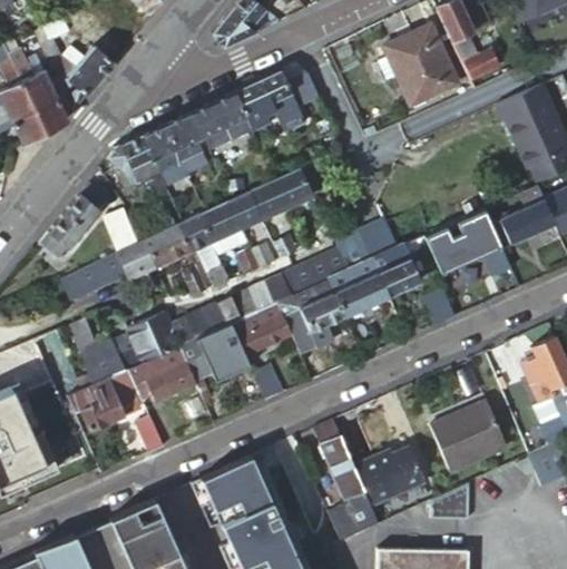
[(7,0),(13,13),(36,2),(35,0),(7,0)]
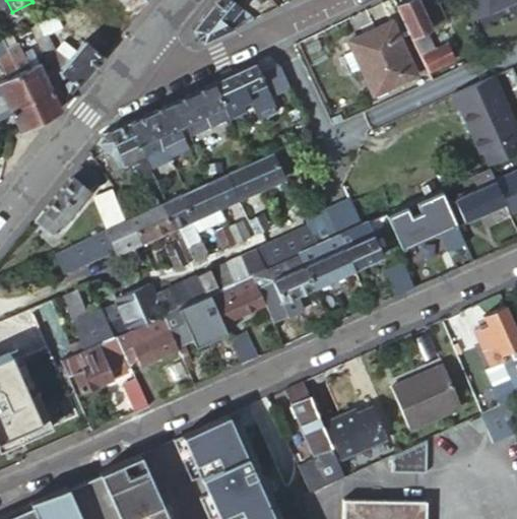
[(120,0),(139,16),(150,3),(147,0),(120,0)]
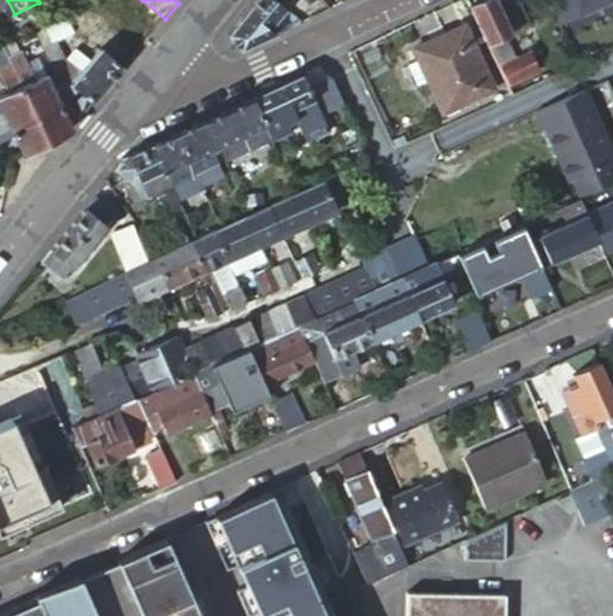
[(241,51),(302,23),(281,5),(284,0),(258,0),(230,36),(241,51)]
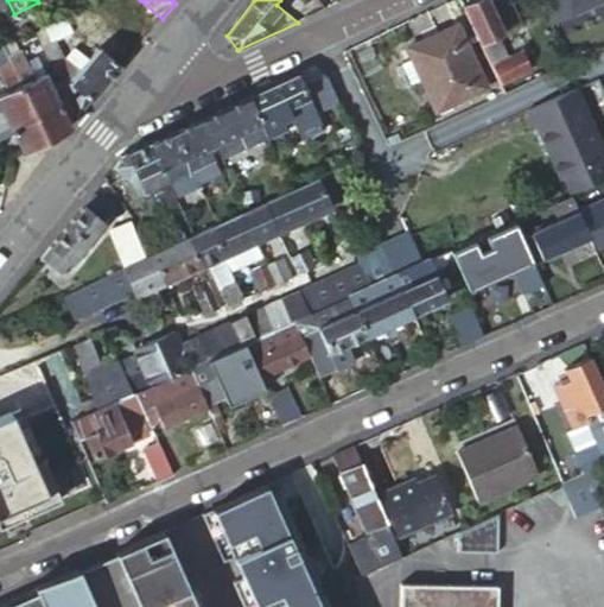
[(311,0),(302,8),(309,18),(325,10),(317,0),(311,0)]
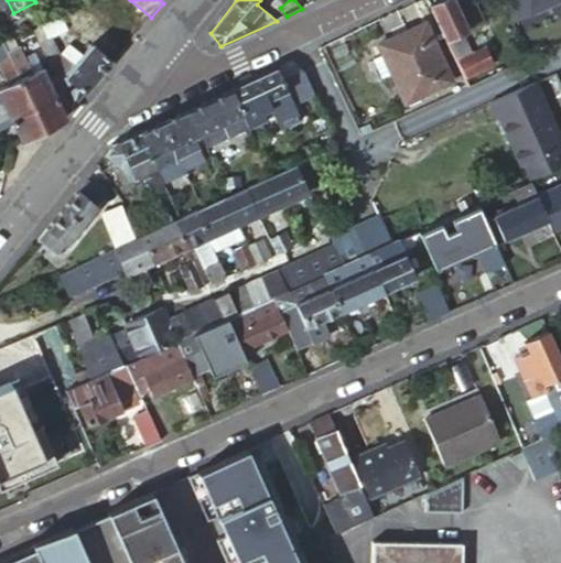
[(454,0),(448,0),(430,9),(449,43),(479,26),(474,17),(481,13),(474,0),(455,0),(454,0)]
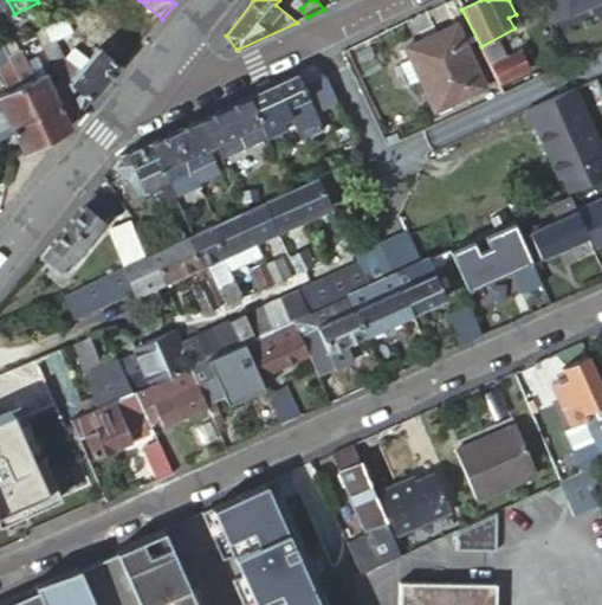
[(539,0),(551,24),(601,1),(601,0),(539,0)]
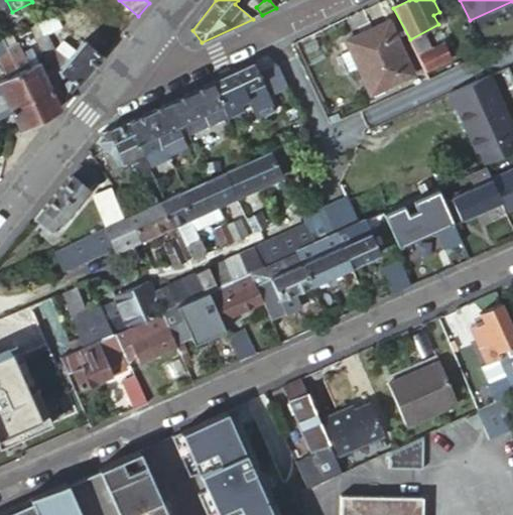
[(443,21),(439,12),(433,15),(438,24),(443,21)]
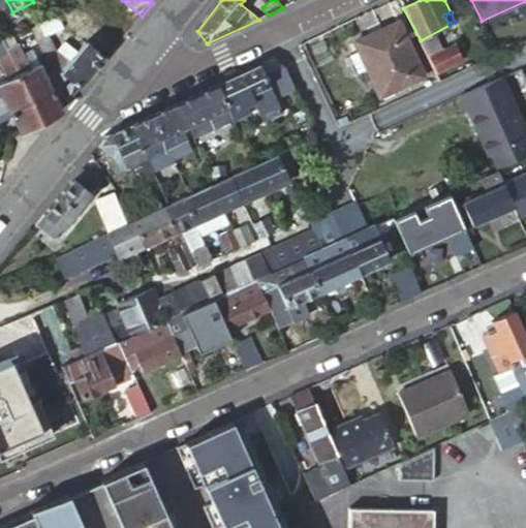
[(37,25),(43,22),(39,14),(34,18),(37,25)]
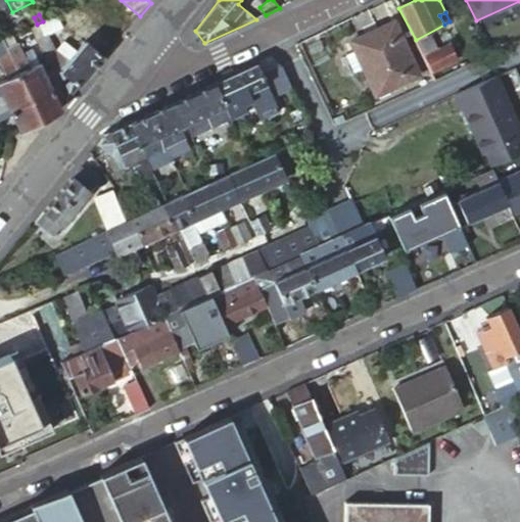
[(57,18),(47,24),(52,35),(62,30),(57,18)]
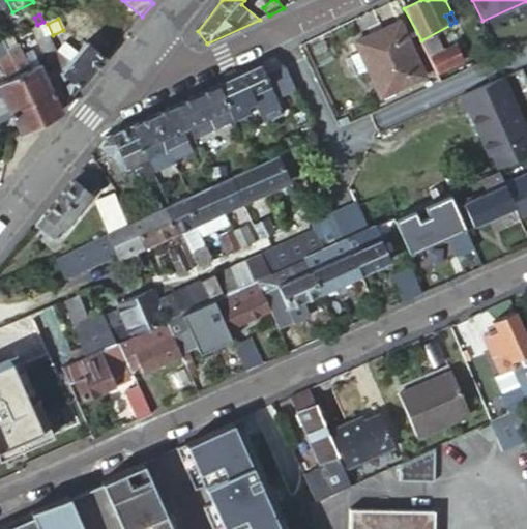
[(48,24),(35,30),(40,41),(53,35),(48,24)]
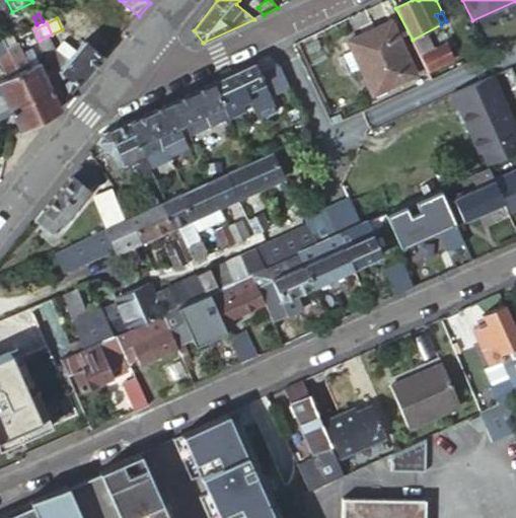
[(371,39),(394,28),(392,24),(369,34),(371,39)]
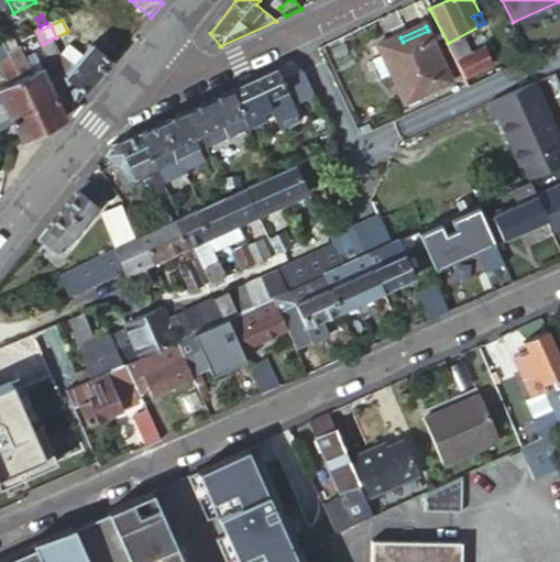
[(453,83),(428,31),(403,42),(401,37),(379,47),(405,105),(453,83)]
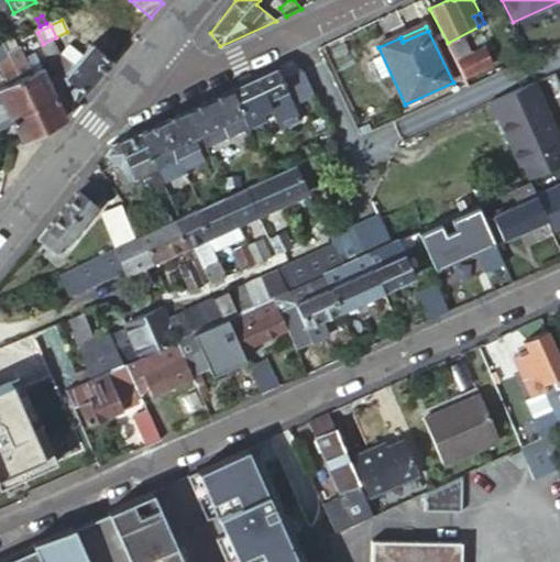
[(18,36),(7,42),(12,53),(23,47),(18,36)]
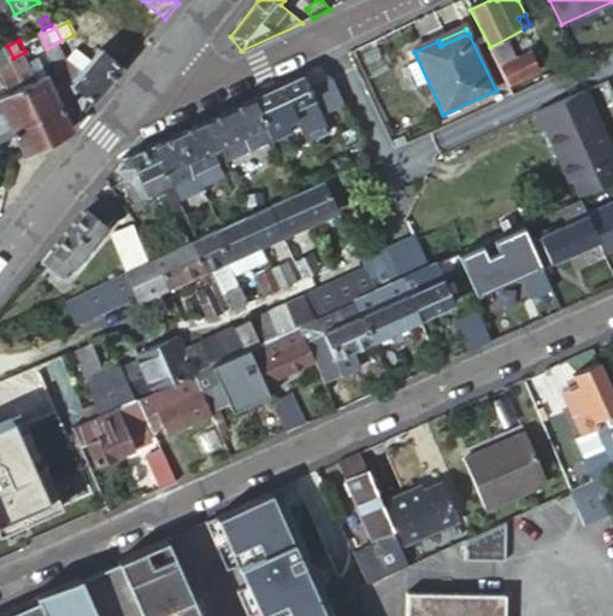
[(62,41),(47,48),(81,121),(125,68),(104,48),(93,62),(78,51),(71,60),(62,41)]
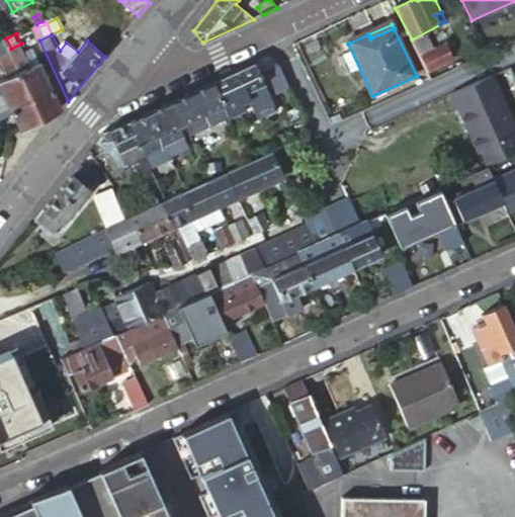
[(6,38),(2,40),(0,40),(0,51),(3,57),(9,55),(12,60),(5,63),(12,77),(2,82),(23,128),(44,118),(11,49),(6,38)]
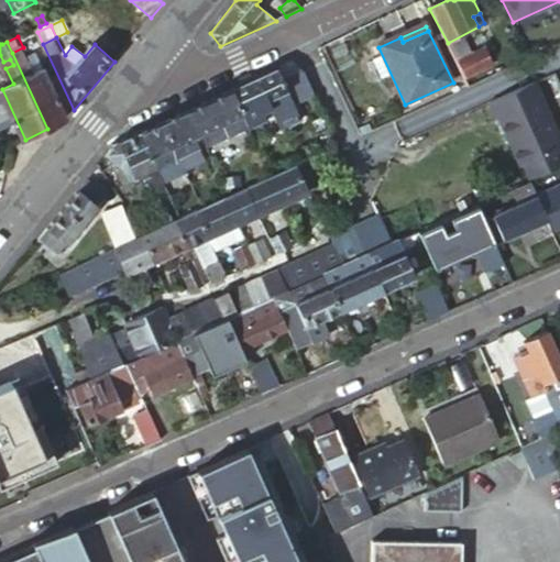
[(23,47),(12,53),(47,129),(65,121),(67,117),(37,53),(29,57),(23,47)]
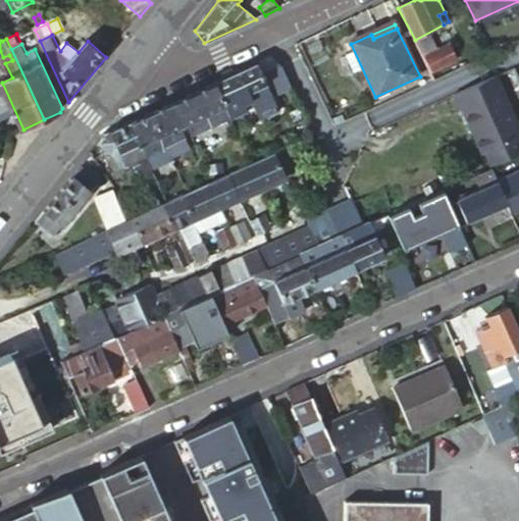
[(421,51),(433,74),(459,61),(452,47),(439,53),(434,44),(421,51)]
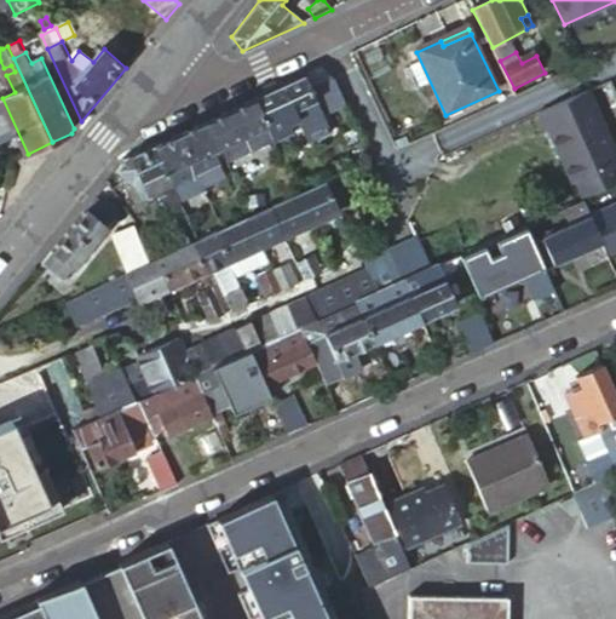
[(309,89),(304,78),(255,99),(275,143),(324,121),(323,119),(347,107),(334,81),(328,79),(309,89)]
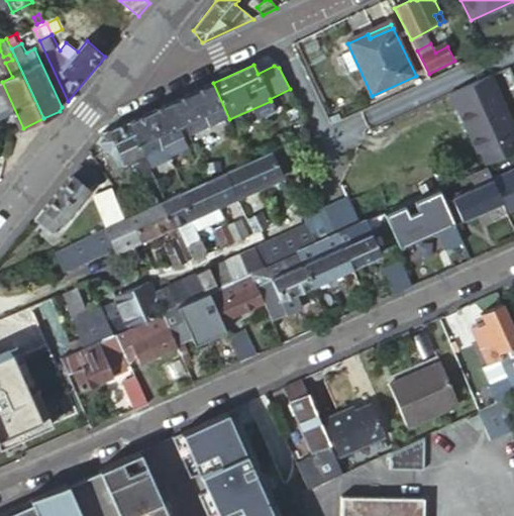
[(513,121),(495,79),(451,98),(458,112),(460,111),(481,157),(484,156),(513,140),(513,121)]
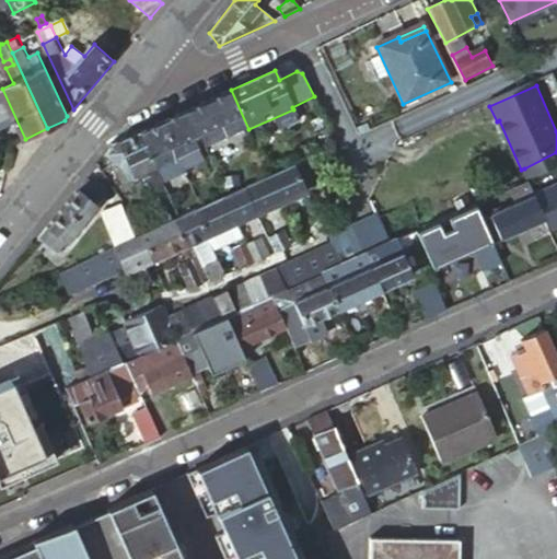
[(248,129),(231,90),(187,109),(206,149),(248,129)]
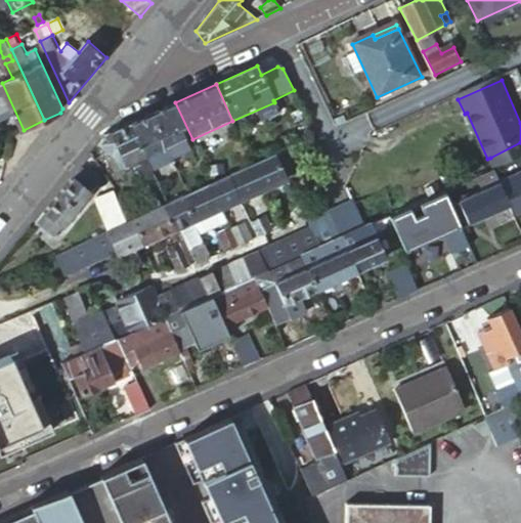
[(175,102),(169,105),(186,142),(192,139),(175,102)]
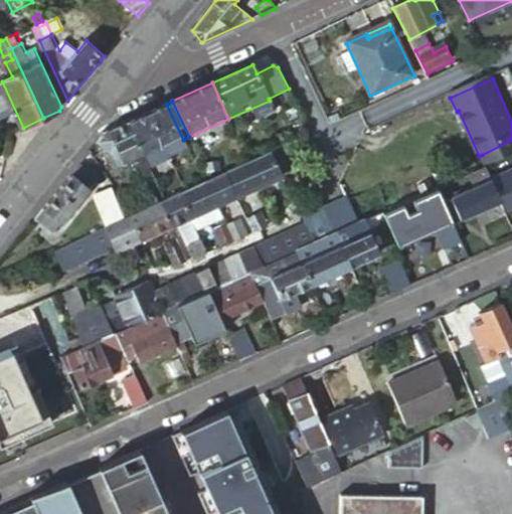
[(183,140),(166,104),(148,113),(164,149),(168,158),(170,163),(177,160),(175,154),(171,146),(183,141),(183,140)]
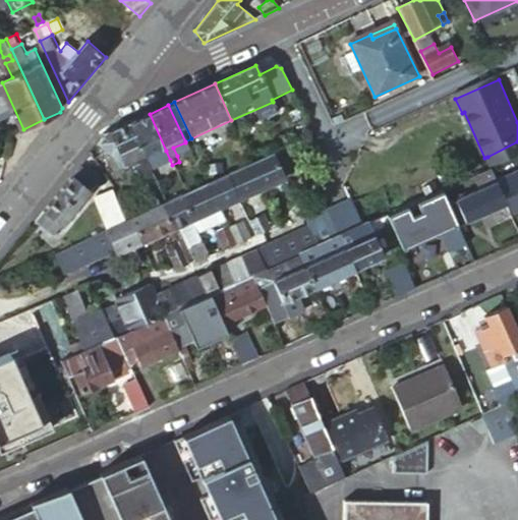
[(166,151),(150,114),(129,123),(146,160),(166,151)]
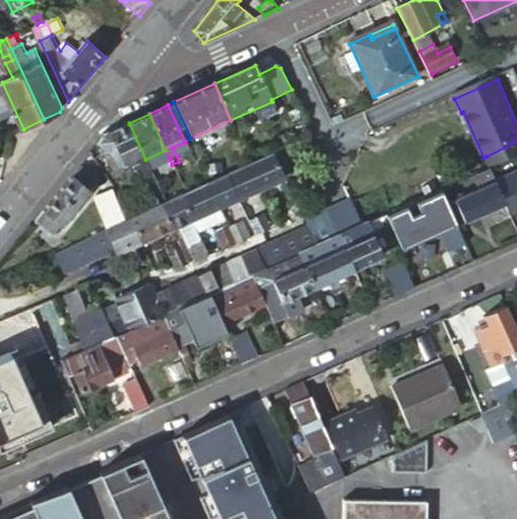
[(145,159),(129,123),(109,132),(99,145),(113,157),(118,171),(132,165),(134,168),(140,166),(146,177),(152,174),(149,168),(145,159)]
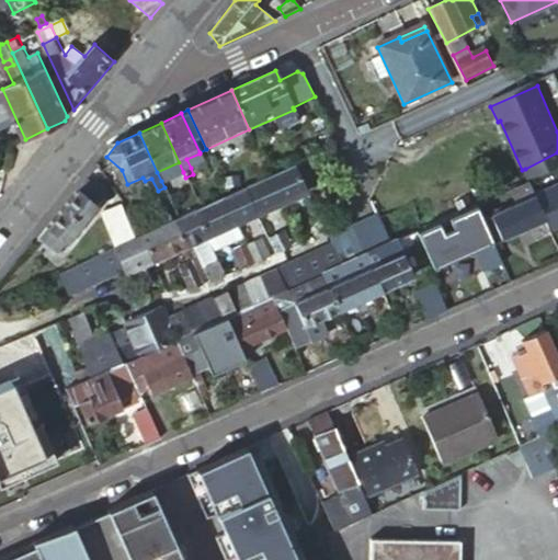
[(532,184),(557,172),(557,152),(525,169),(532,184)]
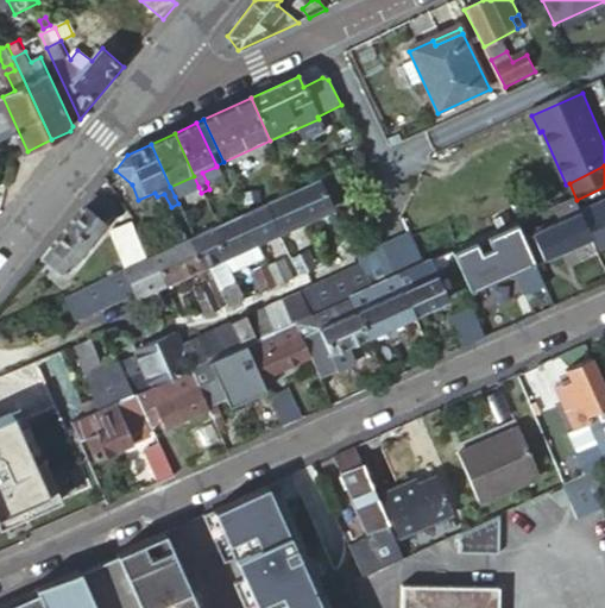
[(221,176),(216,167),(202,173),(207,182),(221,176)]
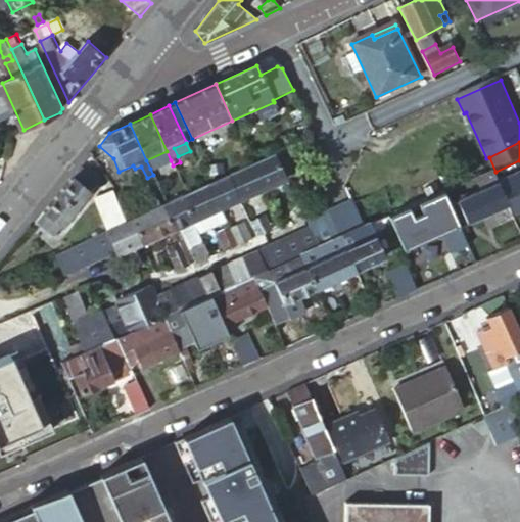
[(295,167),(286,148),(275,154),(284,173),(295,167)]
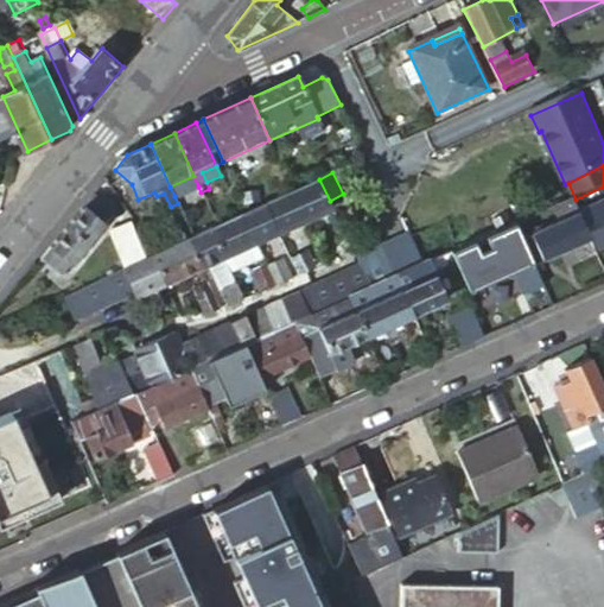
[(304,182),(300,175),(292,178),(296,185),(304,182)]
